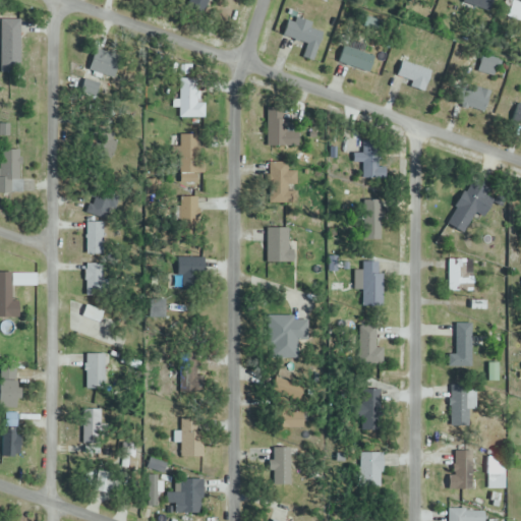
[(493,0),(464,0),(463,6),(490,12),(493,0)]
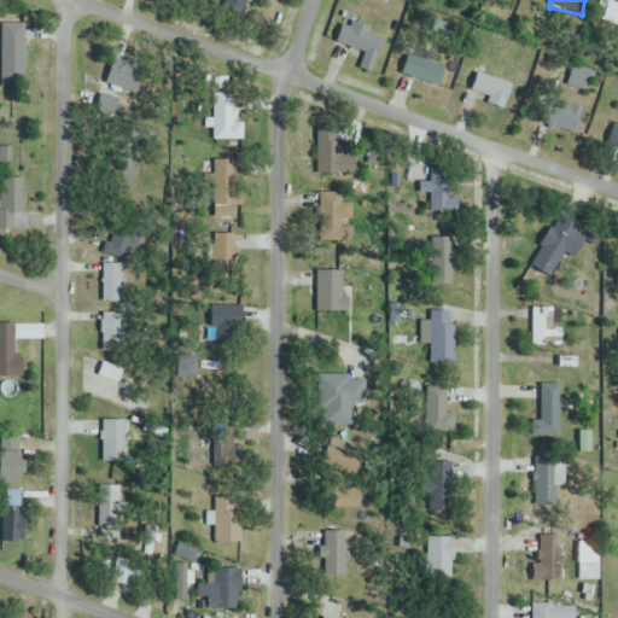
[(616,29),(617,24),(617,4),(608,0),(601,0),(593,19),(616,29)]
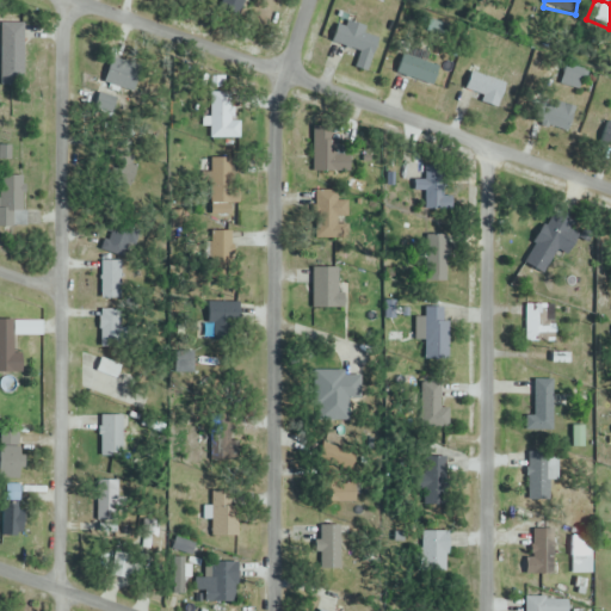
[(365,34),(368,29),(350,22),(347,28),(339,24),(328,51),(369,67),(380,39),(365,34)]
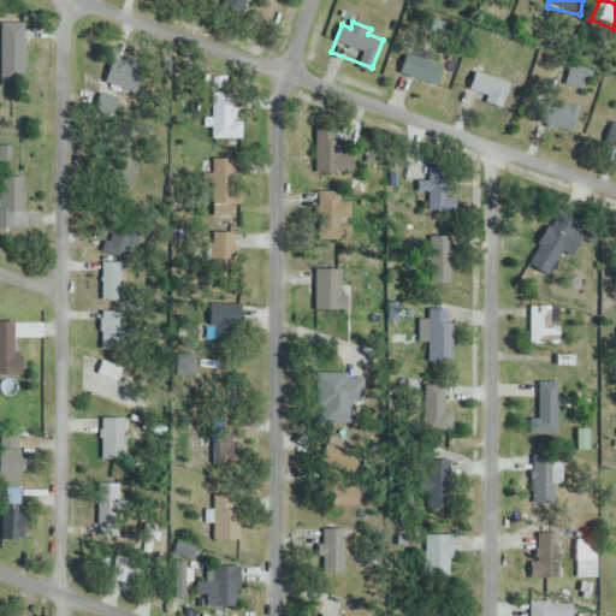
[(24,24),(1,24),(1,83),(24,83),(24,24)]
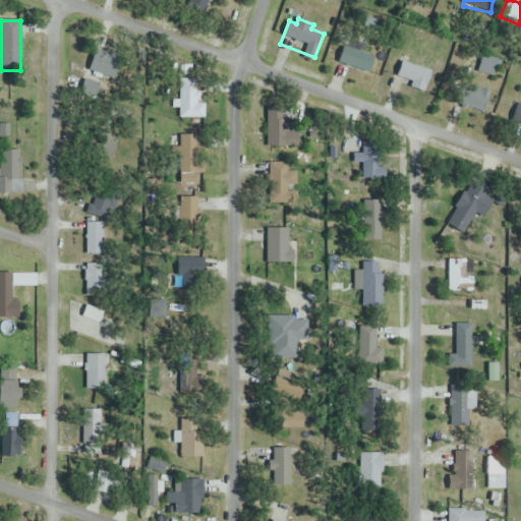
[(338,63),(372,75),(379,57),(345,45),(338,63)]
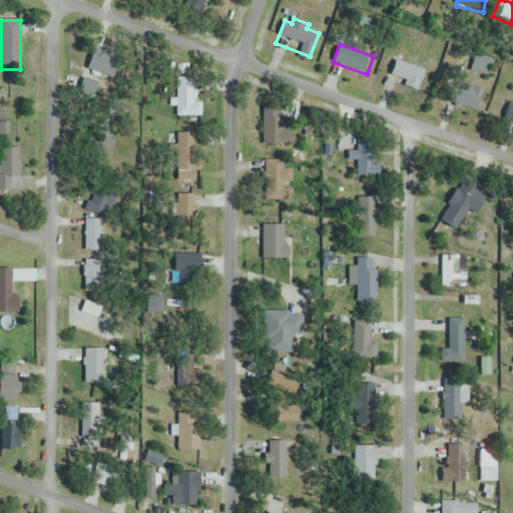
[(471,70),(488,76),(493,60),(476,54),(471,70)]
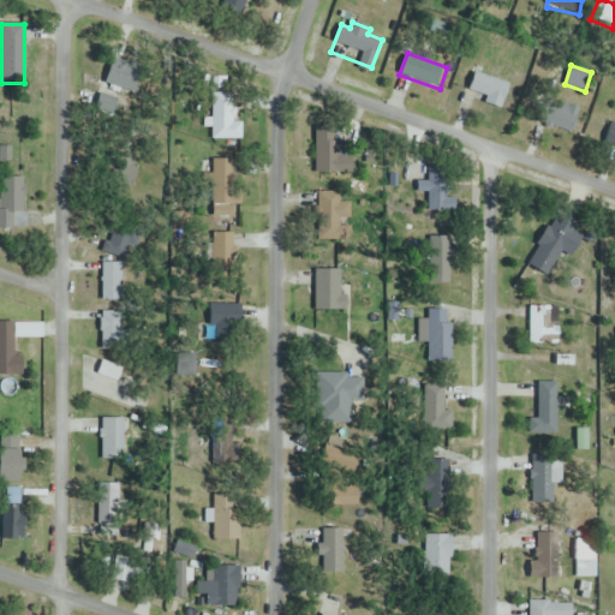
[(100,93),(94,111),(117,119),(124,96),(127,97),(136,73),(111,66),(102,93),(100,93)]
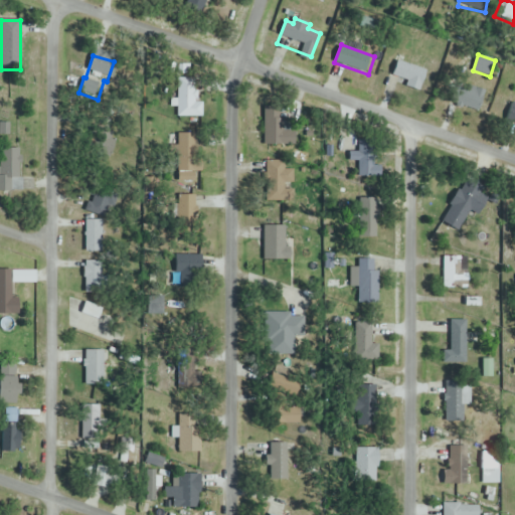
[(390,78),(419,91),(427,72),(398,59),(390,78)]
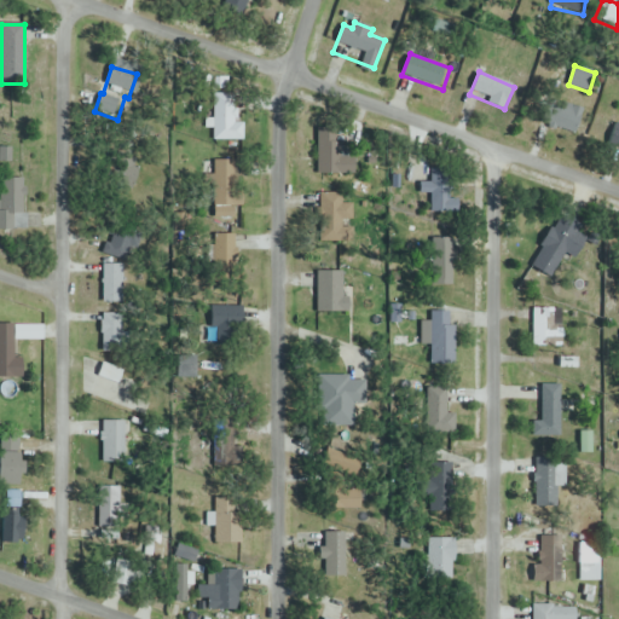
[(215,96),(215,134),(235,134),(235,96),(215,96)]
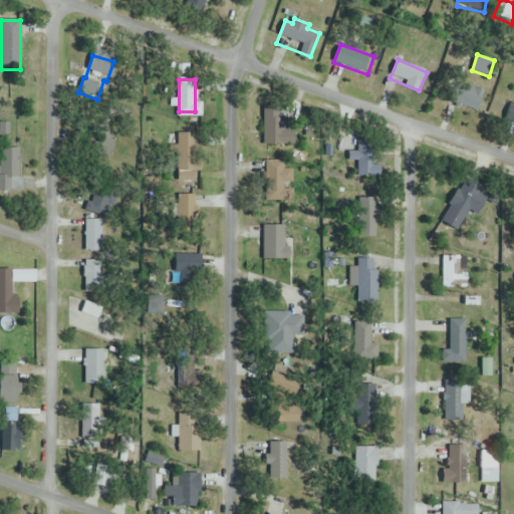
[(449,101),(478,112),(486,91),(457,80),(449,101)]
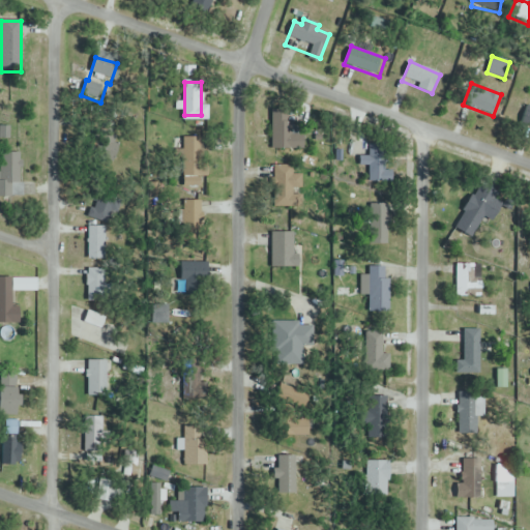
[(271,149),(295,149),(296,114),(272,113),(271,149)]
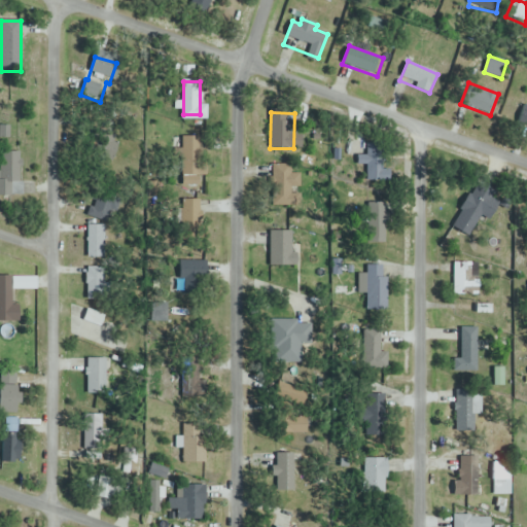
[(91,159),(113,163),(117,137),(95,133),(91,159)]
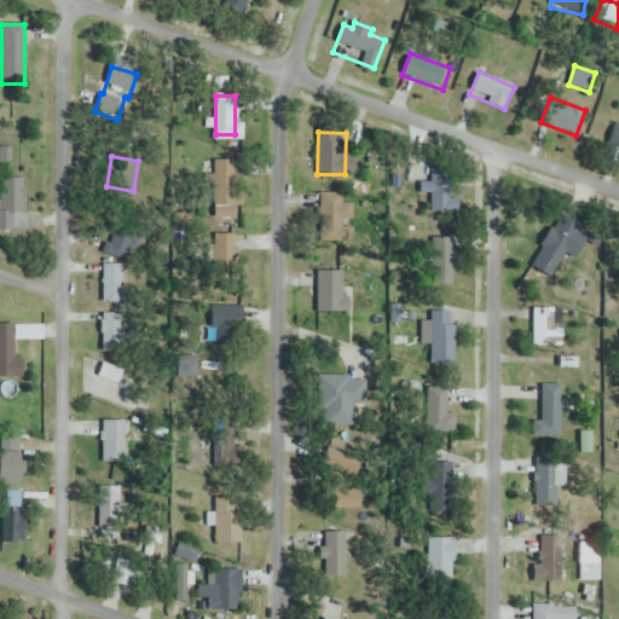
[(233,162),(214,162),(214,208),(233,208),(233,162)]
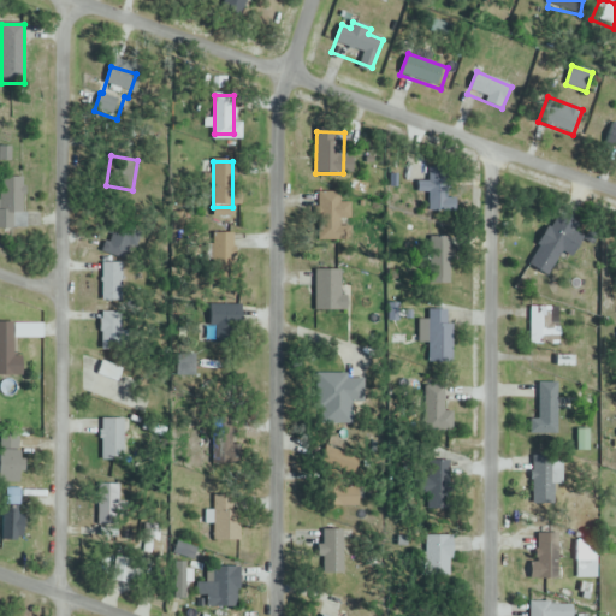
[(0,227),(25,229),(25,178),(0,177),(0,227)]
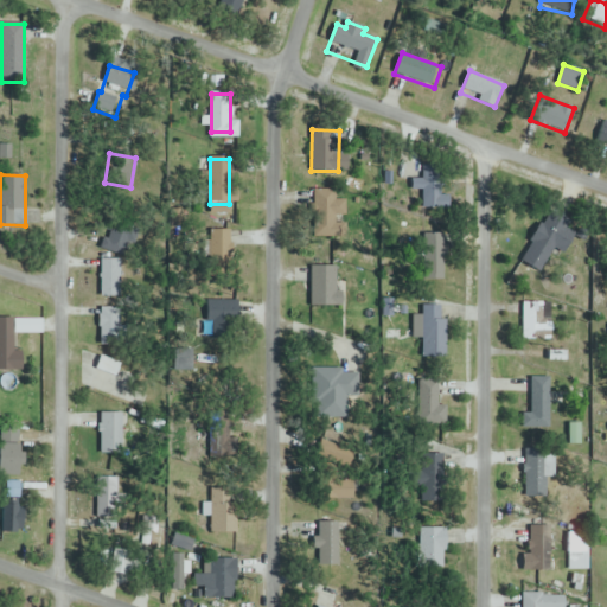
[(422,186),(422,209),(445,209),(445,186),(422,186)]
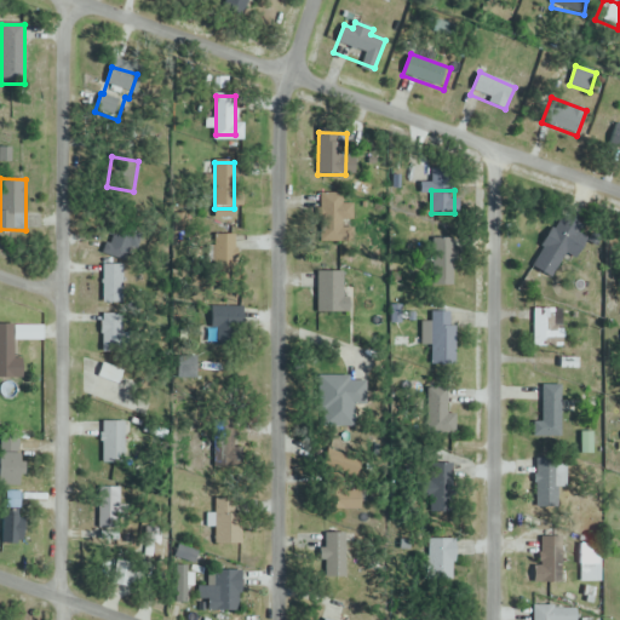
[(343,194),(321,194),(321,224),(354,224),(354,204),(343,204),(343,194)]
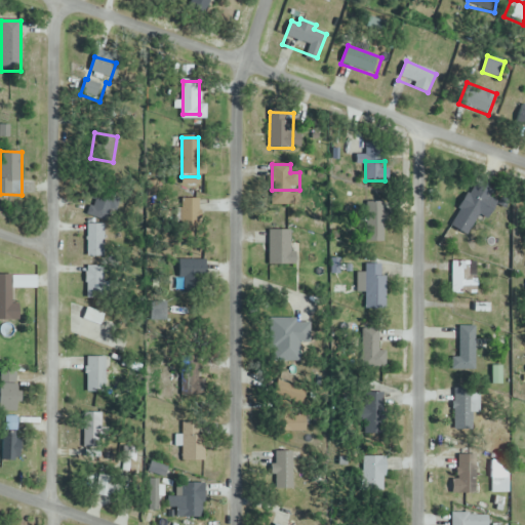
[(497,204),(479,187),(447,220),(466,238),(497,204)]
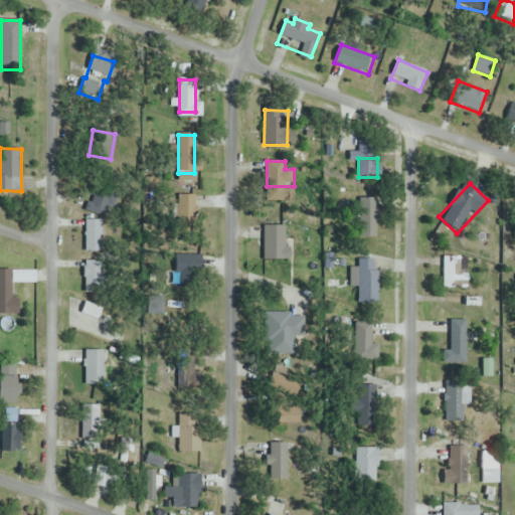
[(88,208),(105,213),(112,190),(94,185),(88,208)]
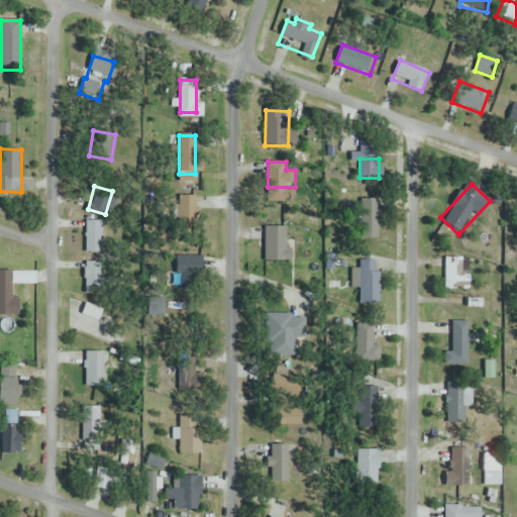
[(174,207),(174,224),(196,224),(196,196),(179,196),(179,207),(174,207)]
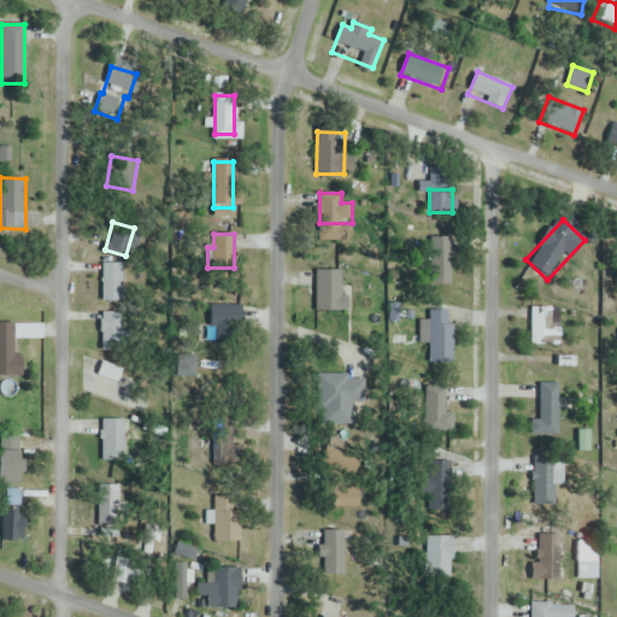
[(454,238),(429,238),(429,285),(454,285),(454,238)]
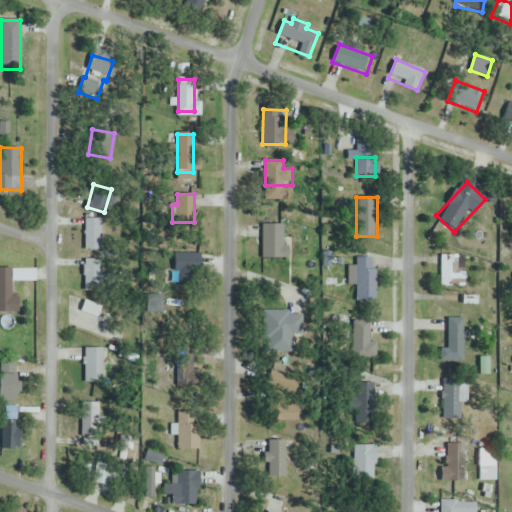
[(84,251),(102,251),(102,219),(84,219),(84,251)]
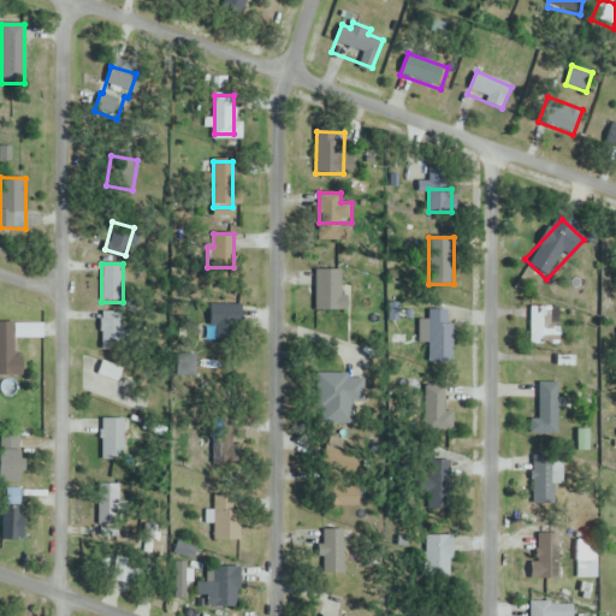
[(341,298),(329,267),(302,278),(314,308),(341,298)]
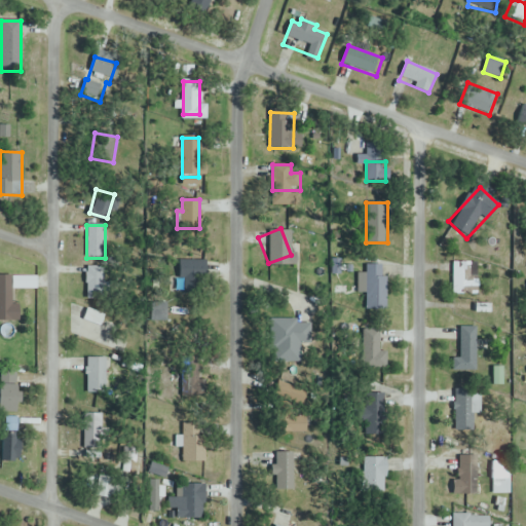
[(471,297),(471,262),(452,262),(452,297),(471,297)]
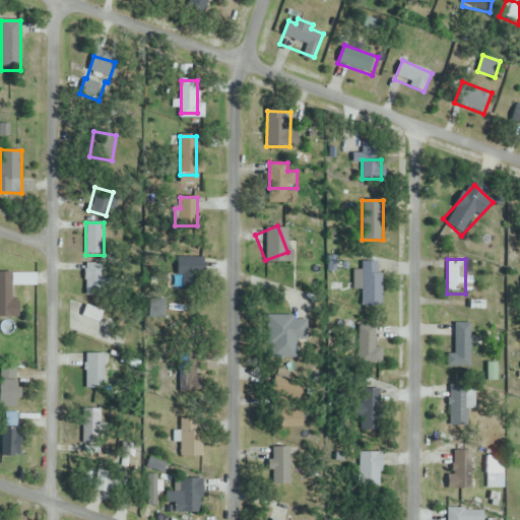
[(361,262),(361,308),(381,308),(381,262),(361,262)]
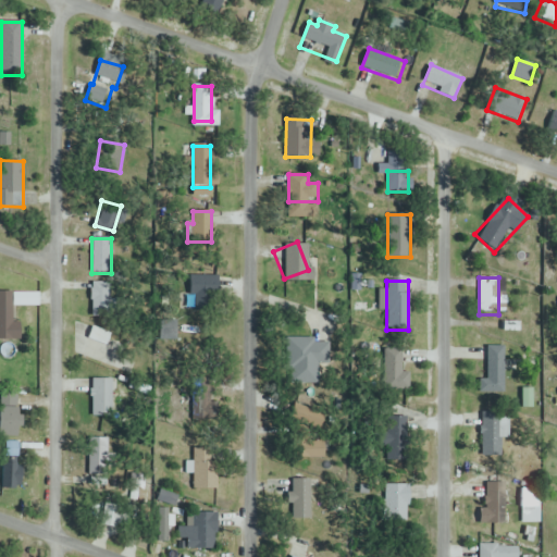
[(91,318),(114,318),(114,284),(91,284),(91,318)]
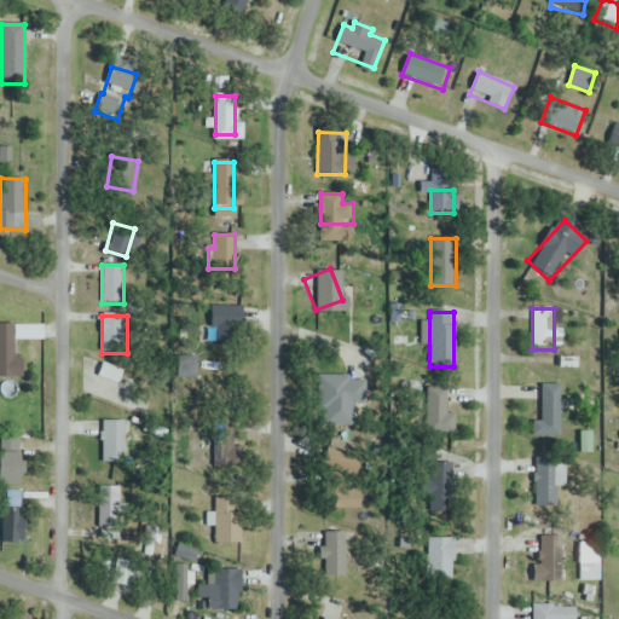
[(0,377),(18,377),(18,323),(0,323),(0,377)]
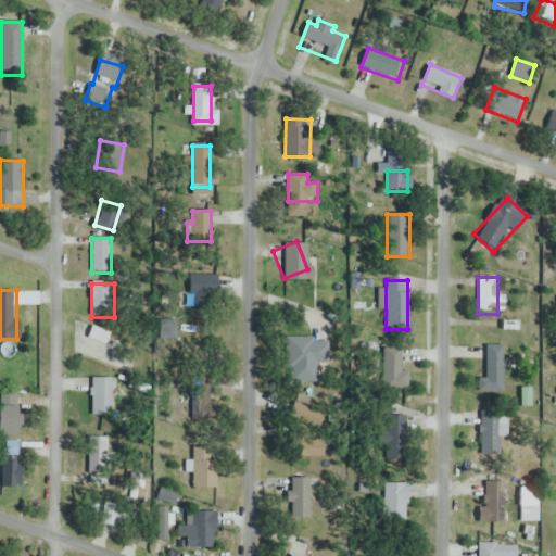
[(175,320),(159,321),(160,337),(176,336),(175,320)]
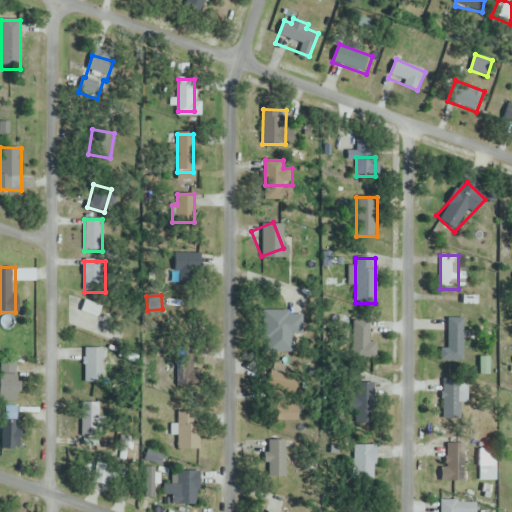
[(110,337),(118,311),(83,301),(75,327),(110,337)]
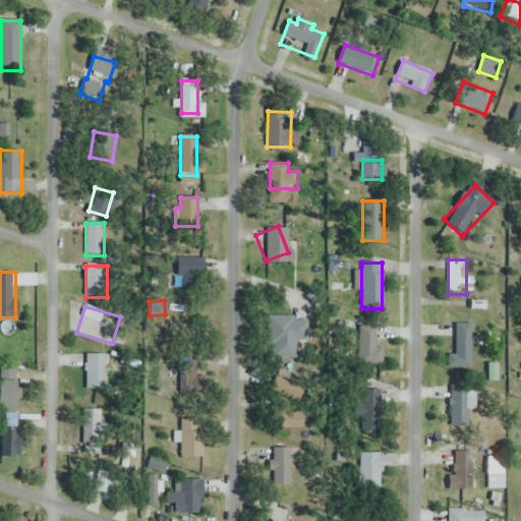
[(267,316),(267,356),(300,357),(301,317),(267,316)]
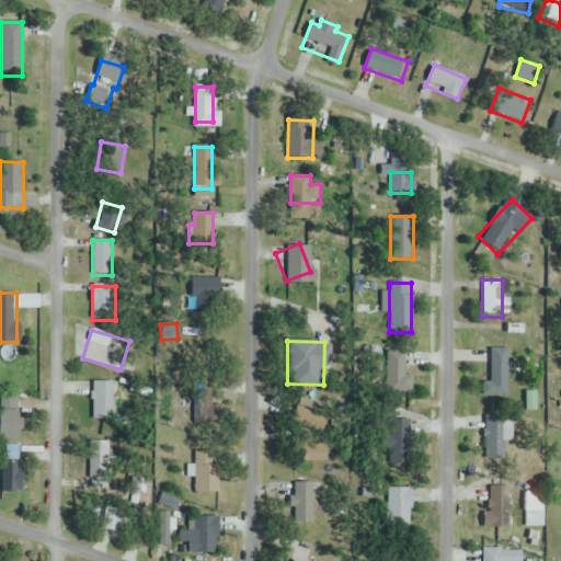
[(508,350),(488,350),(488,400),(508,400),(508,350)]
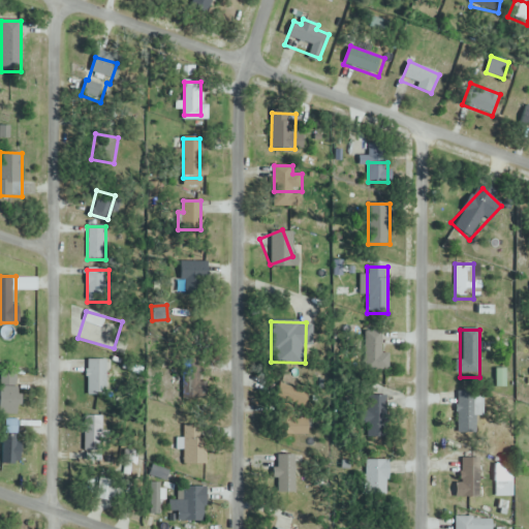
[(365,369),(383,369),(383,331),(365,331),(365,369)]
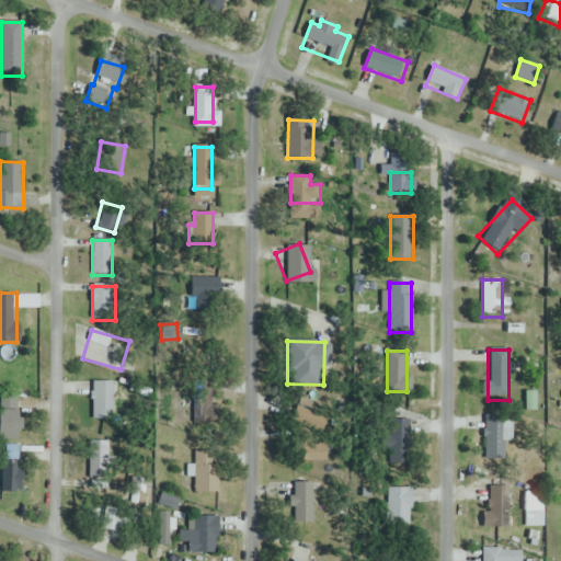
[(209,380),(191,380),(191,421),(209,421),(209,380)]
